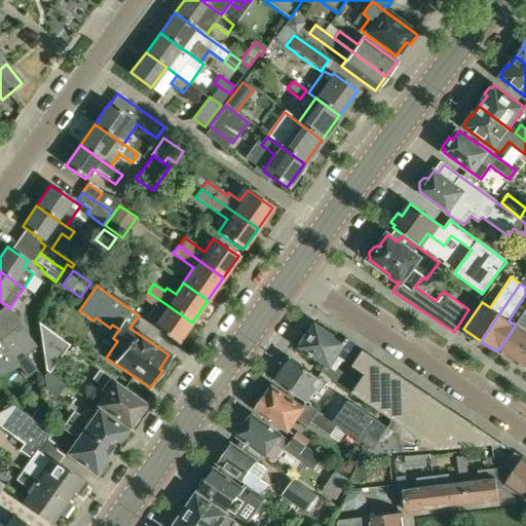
[(167,305),(148,292),(142,300),(154,308),(145,321),(178,343),(192,323),(167,305)]
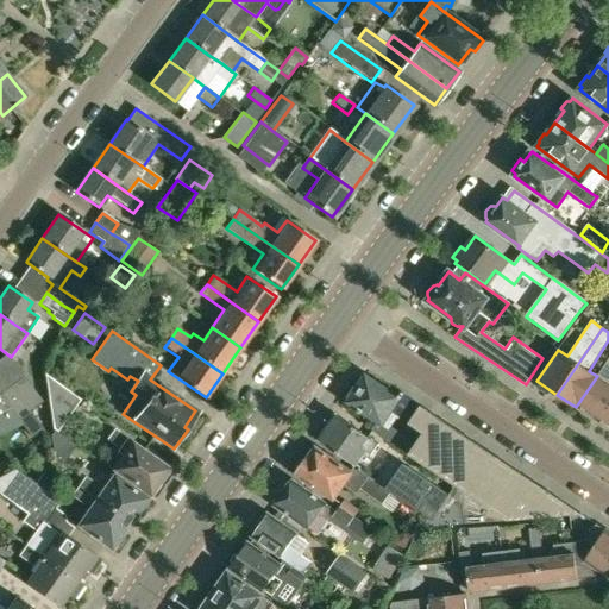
[(57,433),(64,422),(63,413),(74,397),(80,401),(81,400),(44,374),(54,431),(57,433)]
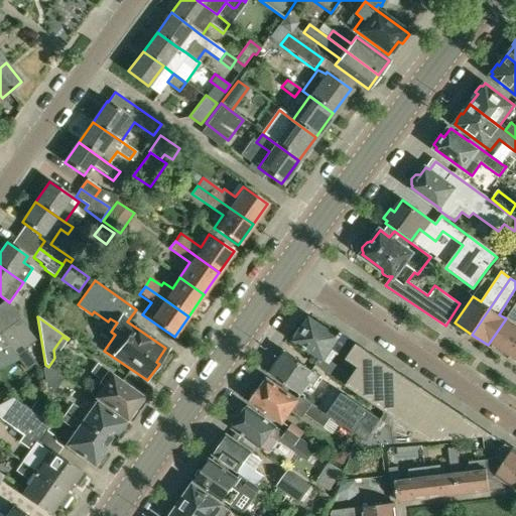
[(297,330),(293,336),(295,339),(294,341),(319,359),(315,364),(345,384),(352,375),(333,363),(338,356),(349,339),(340,333),(337,336),(309,317),(301,330),(297,330)]
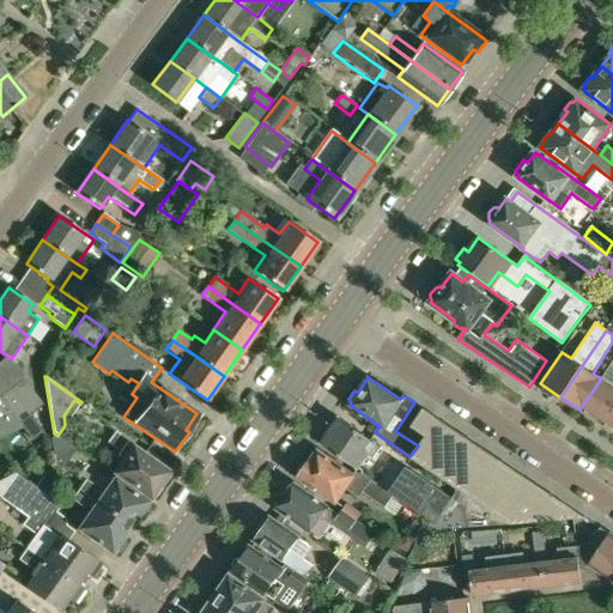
[(582,410),(602,423),(612,405),(612,384),(602,377),(601,378),(580,410),(582,411),(582,410)]
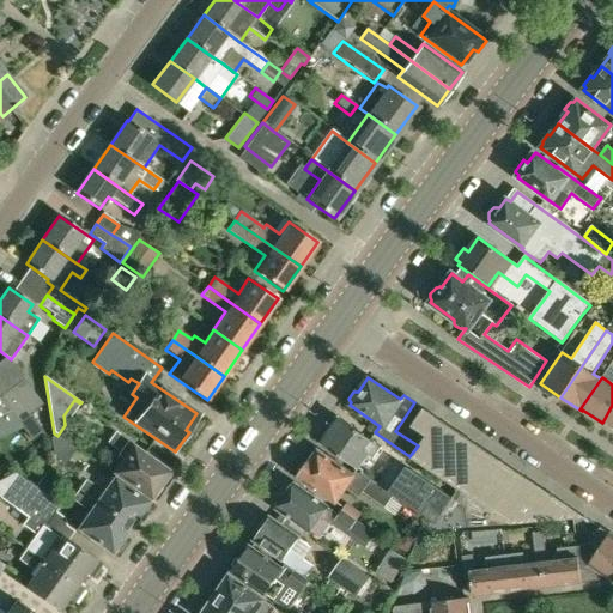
[(12,388),(31,412),(42,404),(24,380),(12,388)]
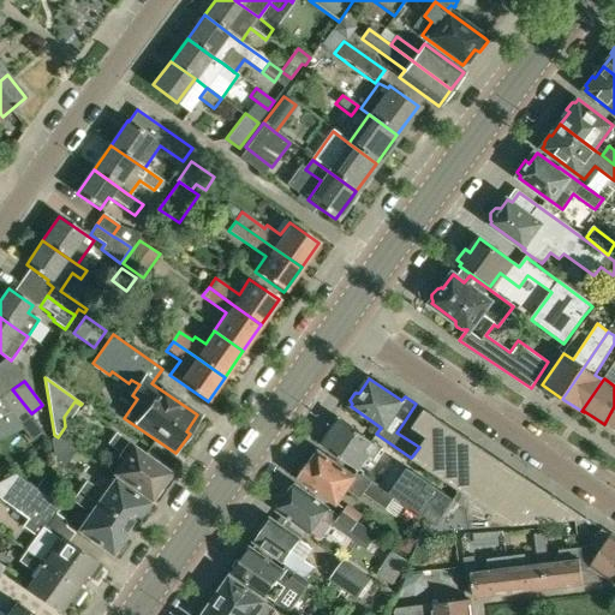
[(0,417),(10,412),(18,423),(27,434),(31,441),(43,433),(30,415),(31,413),(12,389),(0,399),(0,417)]
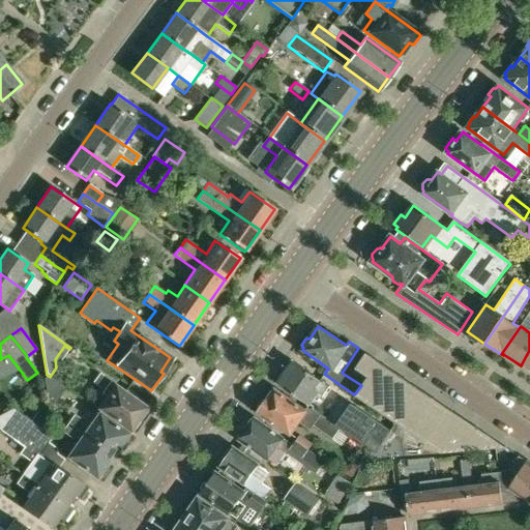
[(529,350),(521,365),(529,372),(529,350)]
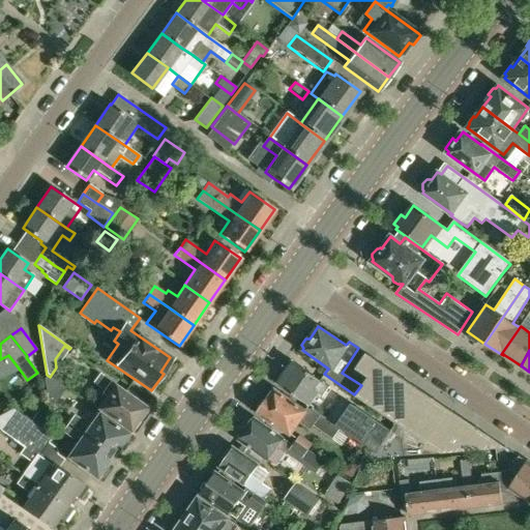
[(505,447),(365,353),(355,369),(369,377),(355,396),(439,453),(505,447)]
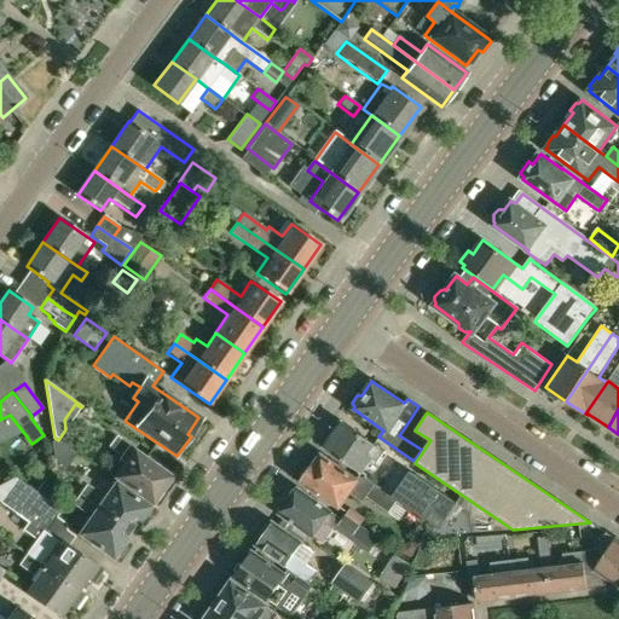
[(327,444),(324,447),(363,475),(374,460),(380,464),(387,453),(381,449),(342,422),(333,434),(330,435),(325,440),(327,444)]
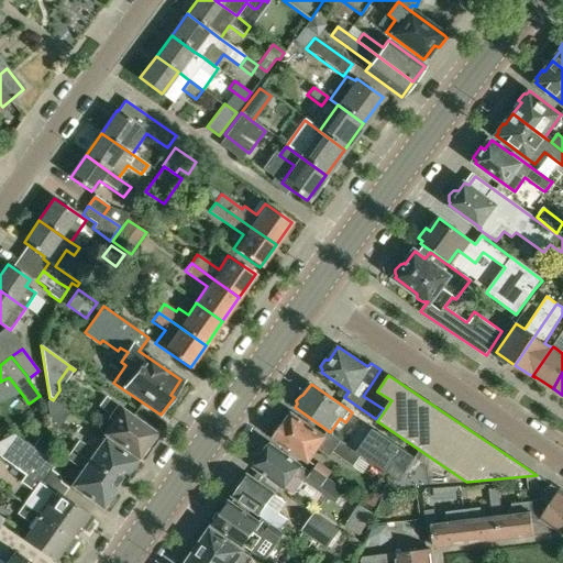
[(146,444),(154,433),(140,423),(140,422),(101,395),(96,403),(99,405),(97,408),(108,416),(105,420),(111,424),(105,434),(138,457),(139,455),(143,454),(146,449),(146,444)]
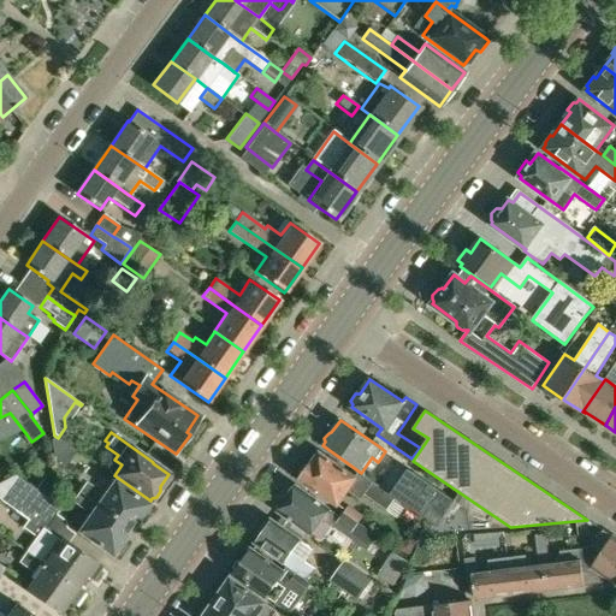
[(301,477),(298,479),(338,507),(348,491),(361,499),(363,495),(386,510),(394,499),(390,496),(380,489),(360,474),(357,478),(318,451),(309,463),(304,465),(300,472),(301,477)]
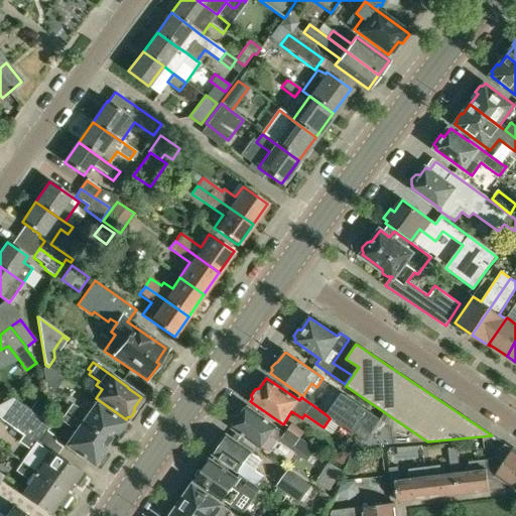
[(344,390),(327,415),(330,418),(340,424),(354,434),(361,424),(372,431),(382,417),(344,390)]
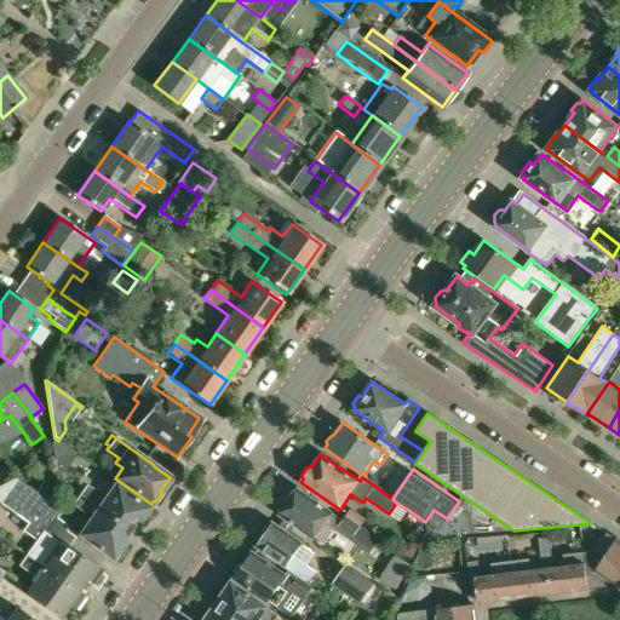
[(17,482),(9,493),(52,522),(59,512),(17,482)]
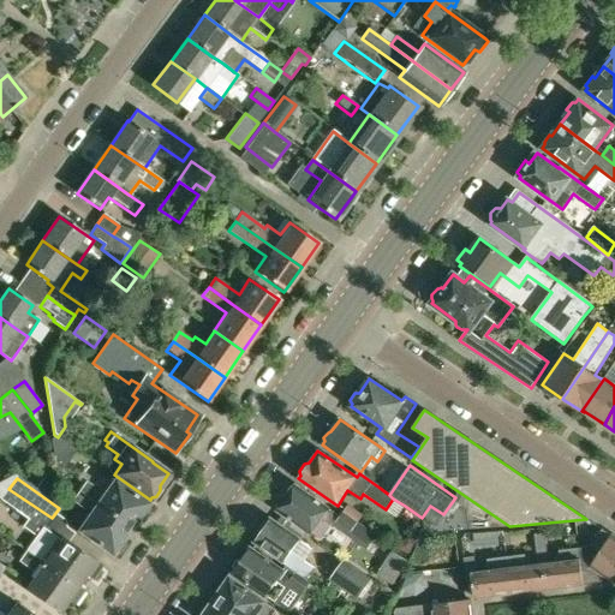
[(77,491),(78,493),(131,529),(138,517),(143,518),(148,511),(145,507),(148,503),(114,479),(105,494),(95,487),(93,489),(84,482),(77,491)]
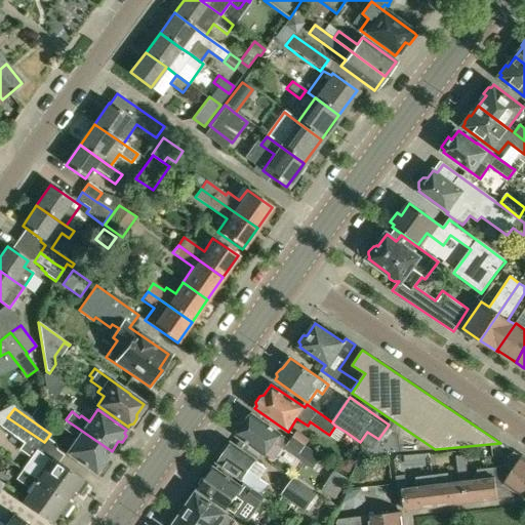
[(238,434),(237,436),(241,439),(261,453),(265,455),(274,443),(278,446),(284,450),(287,446),(298,454),(305,445),(293,437),(290,441),(285,438),(251,414),(244,423),(241,425),(238,429),(238,434)]
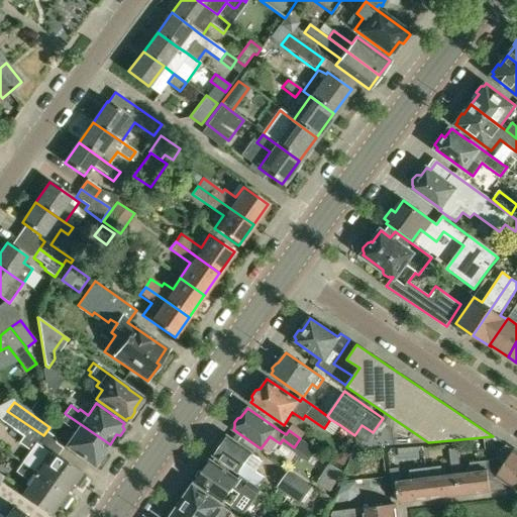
[(31,451),(22,464),(65,493),(72,484),(77,488),(85,476),(80,472),(57,455),(62,448),(43,435),(7,411),(1,420),(23,436),(19,442),(31,451)]
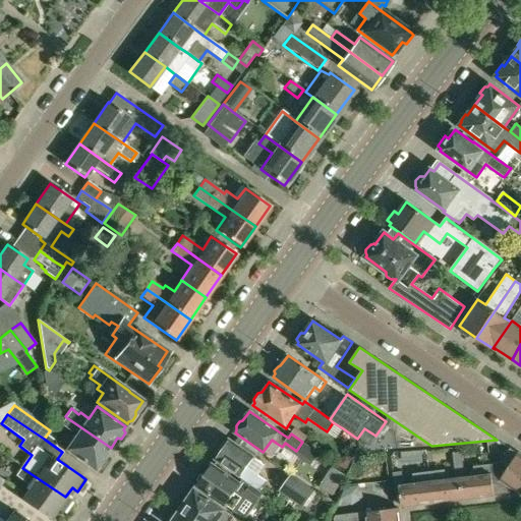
[(66,417),(61,424),(70,430),(75,429),(79,431),(66,450),(95,470),(97,467),(101,468),(105,462),(103,459),(111,448),(66,417)]
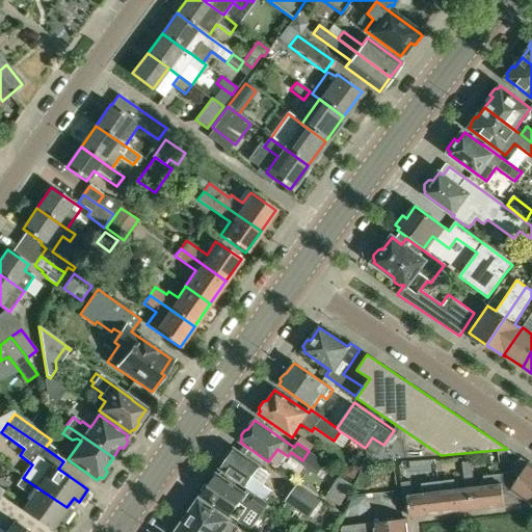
[(270,475),(238,453),(234,450),(233,451),(229,451),(225,455),(228,460),(221,470),(245,486),(243,487),(255,496),(264,502),(271,490),(263,485),(270,475)]
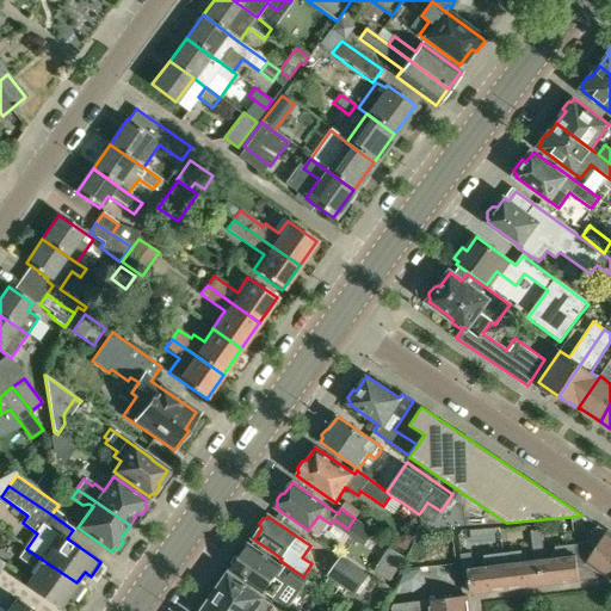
[(608,578),(610,572),(610,535),(598,526),(588,542),(597,548),(584,567),(578,568),(579,581),(608,578)]
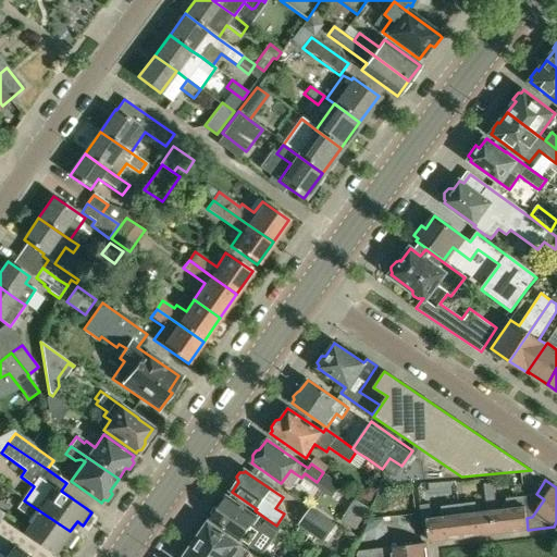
[(455,505),(458,539),(502,533),(498,509),(495,482),(484,484),(487,511),(477,512),(475,503),(455,505)]
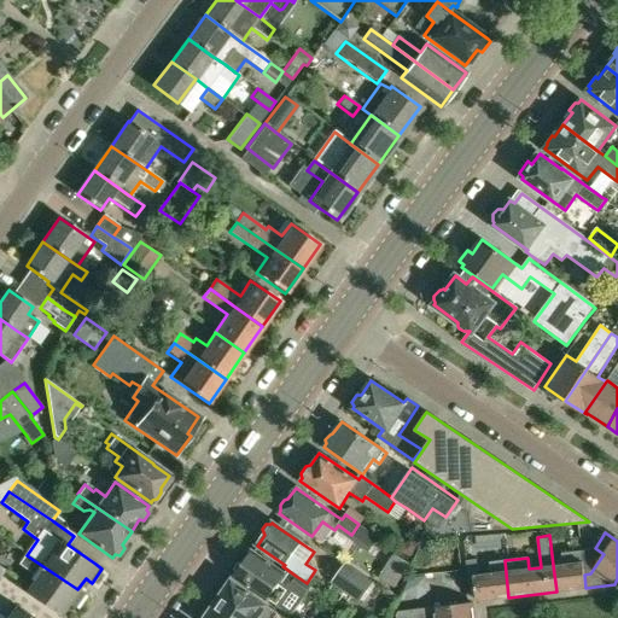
[(564,564),(553,565),(557,592),(586,588),(584,575),(582,551),(561,553),(564,564)]
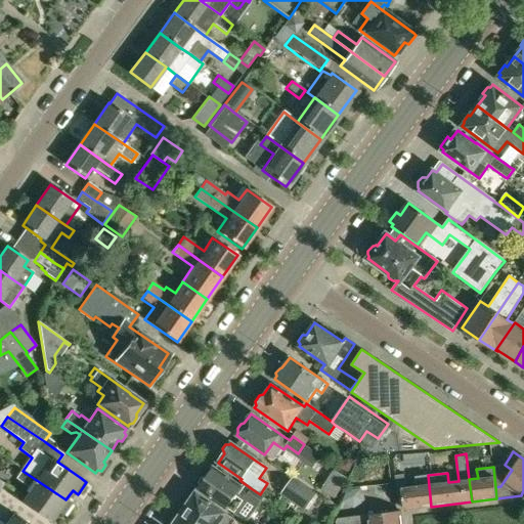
[(201,486),(199,489),(234,514),(244,501),(235,495),(243,486),(234,480),(228,479),(213,469),(207,478),(203,477),(199,482),(201,486)]
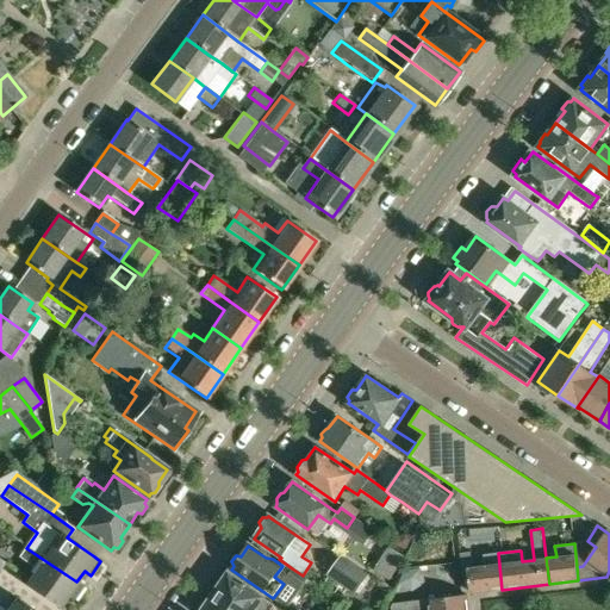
[(82,586),(76,583),(76,582),(26,548),(19,558),(36,570),(25,585),(58,608),(67,596),(73,601),(82,586)]
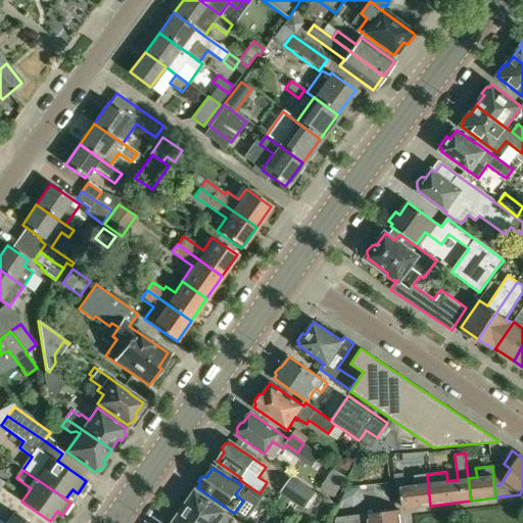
[(403,472),(395,474),(397,488),(400,487),(403,509),(430,506),(427,474),(415,475),(416,485),(406,486),(403,472)]
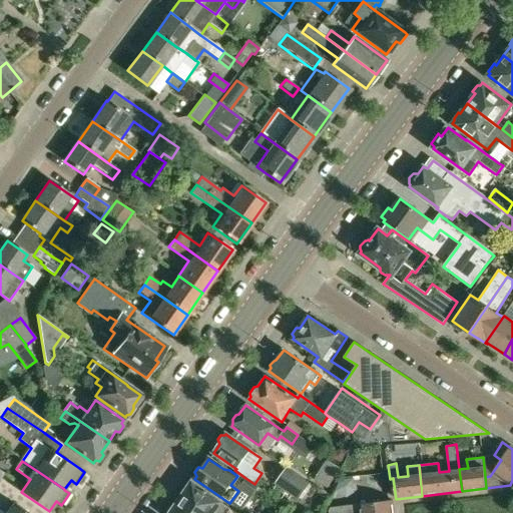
[(298,500),(310,484),(287,468),(276,484),(298,500)]
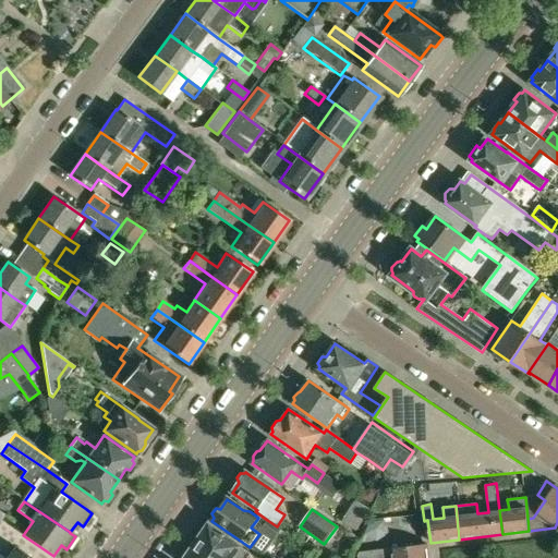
[(288,534),(277,526),(267,520),(262,528),(281,542),(288,534)]
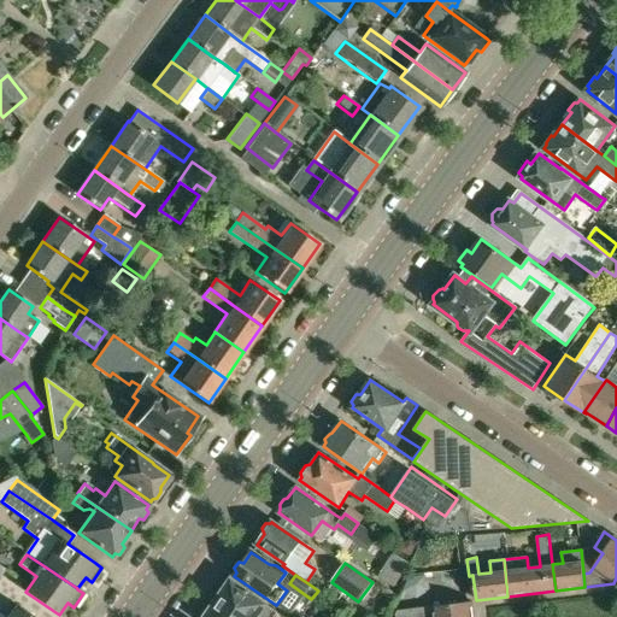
[(222,593),(217,600),(240,616),(274,616),(278,612),(231,580),(229,582),(225,583),(222,588),(222,593)]
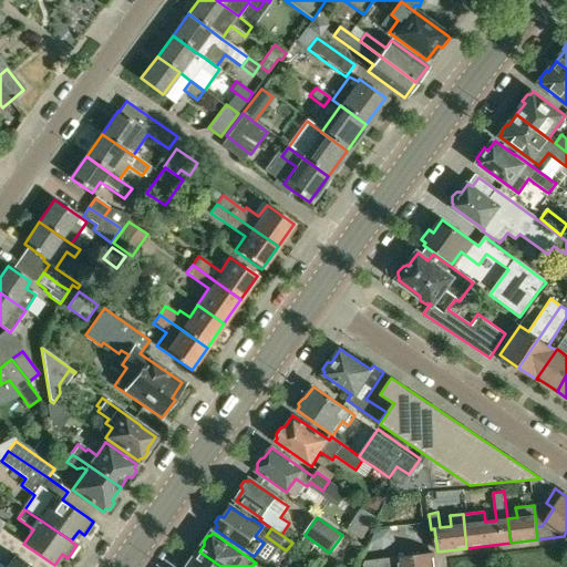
[(220,566),(199,552),(195,559),(191,559),(187,564),(187,566),(220,566)]
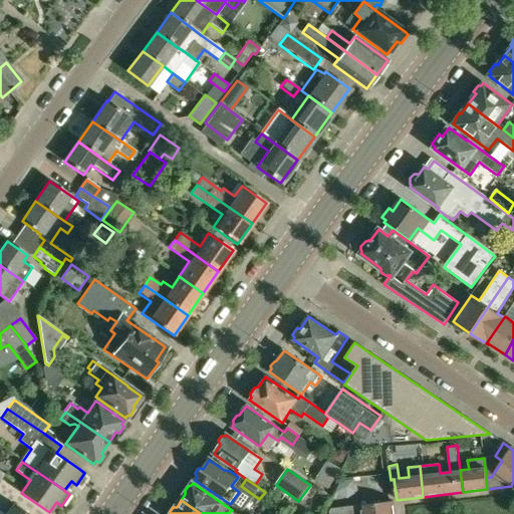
[(394,513),(393,502),(331,510),(330,511),(329,513),(394,513)]
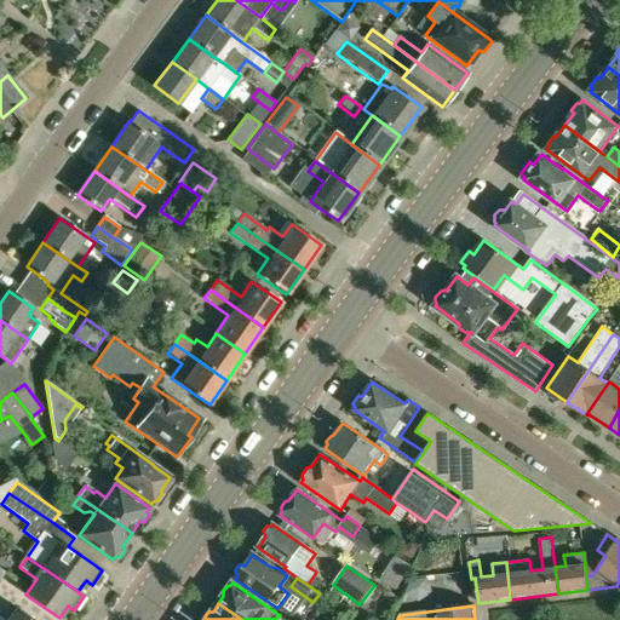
[(35,619),(16,607),(6,619),(35,619)]
